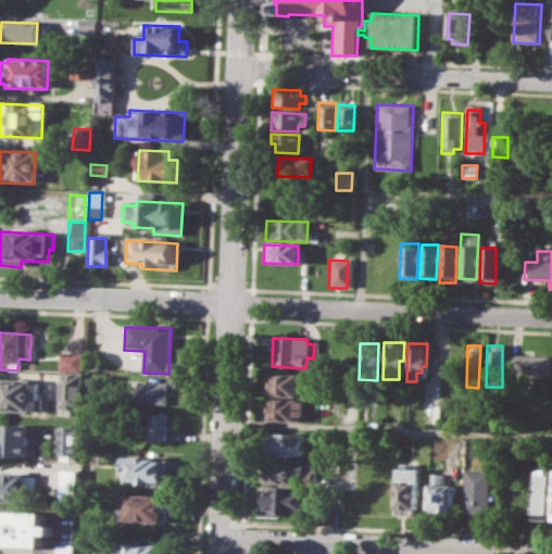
[(58,353),(82,354),(80,372),(57,370),(58,353)]
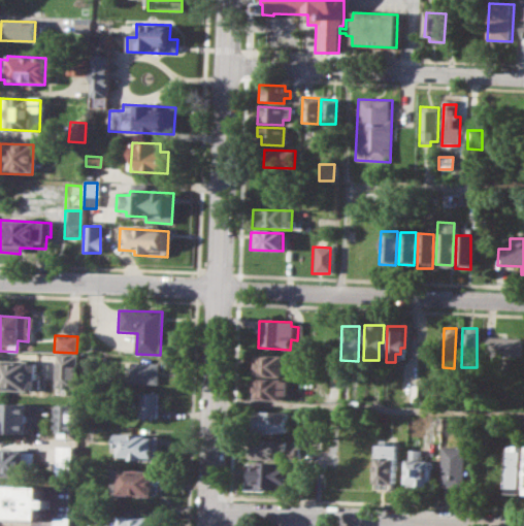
[(480,337),(518,338),(518,358),(480,357),(480,337)]
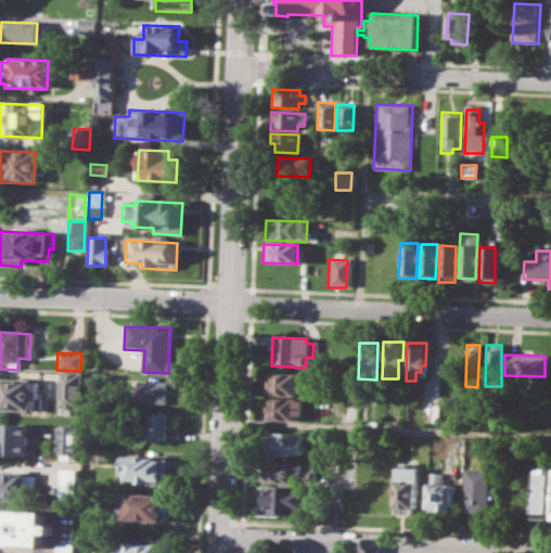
[(59,374),(80,375),(79,408),(56,407),(59,374)]
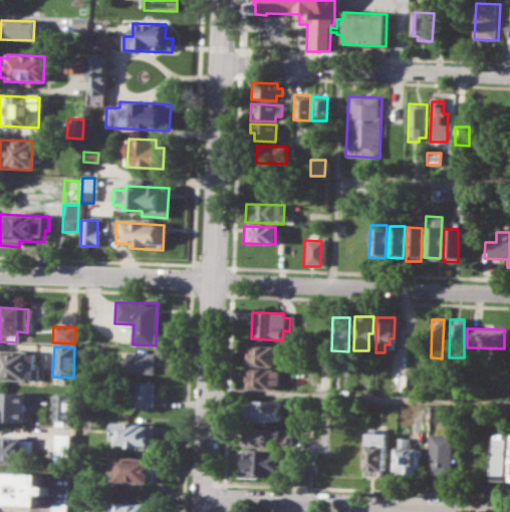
[(245,346),(277,347),(276,366),(244,365),(245,346)]
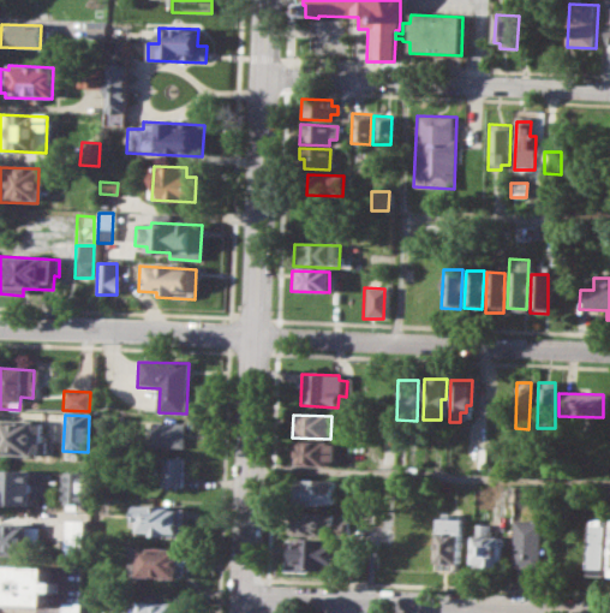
[(0,420),(40,421),(39,442),(43,442),(42,456),(0,454),(0,420)]
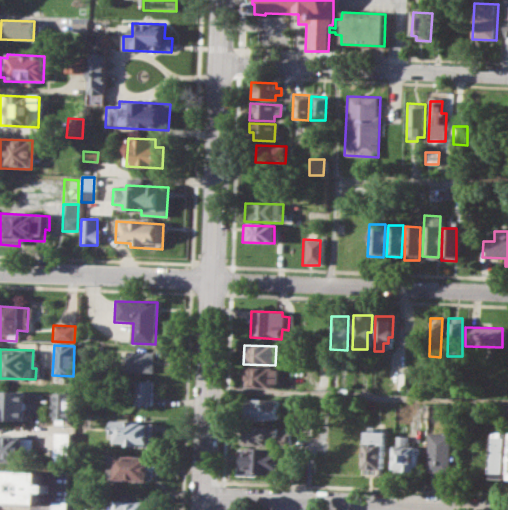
[(125,352),(153,352),(153,373),(125,372),(125,352)]
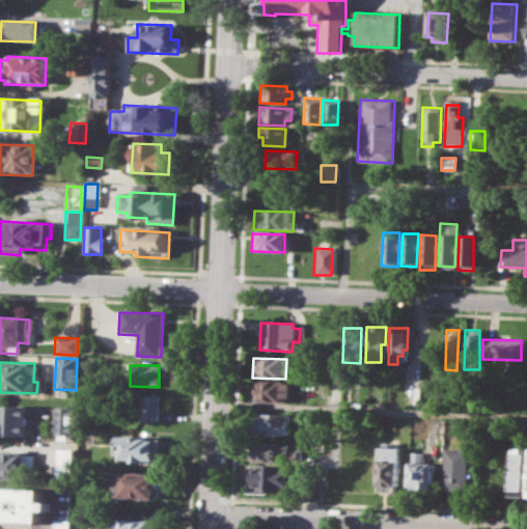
[(252,382),(288,384),(288,397),(281,397),(281,404),(251,402),(252,382)]
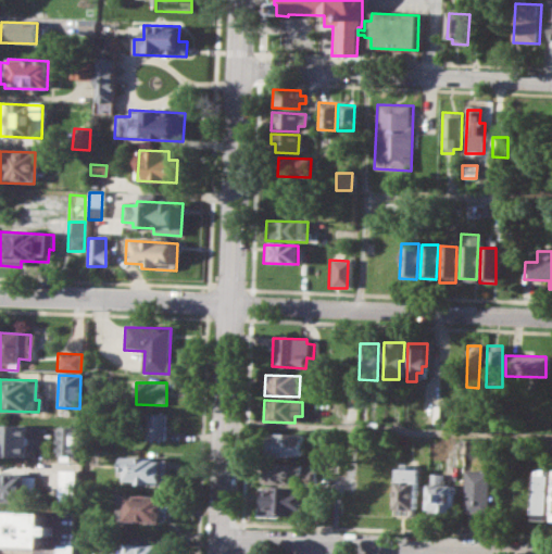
[(356,404),(365,404),(365,423),(355,423),(356,404)]
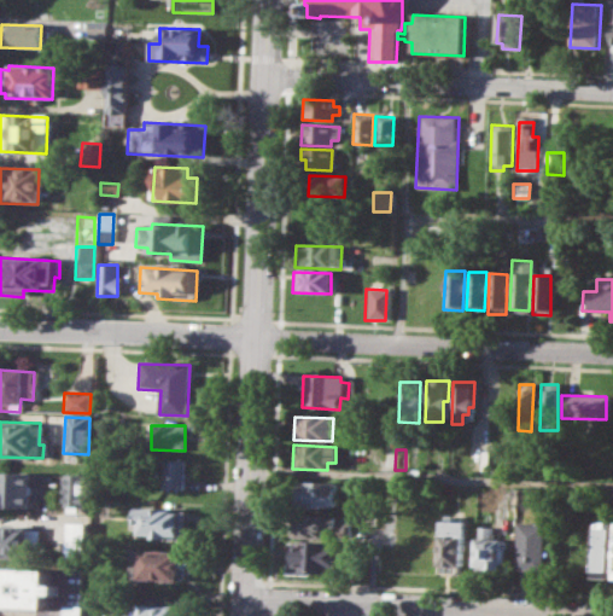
[(158,460),(184,462),(182,490),(157,490),(158,460)]
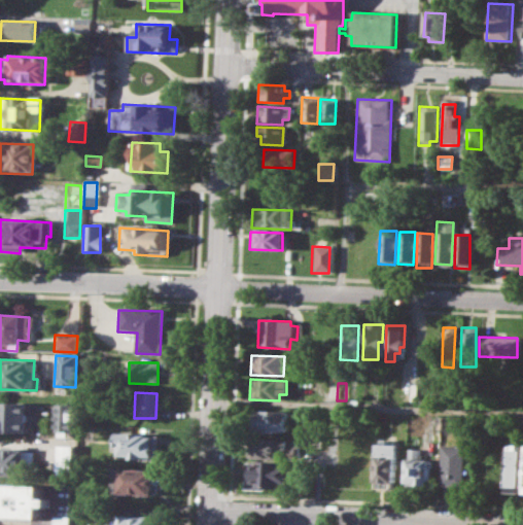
[(0,403),(27,404),(26,434),(0,433),(0,403)]
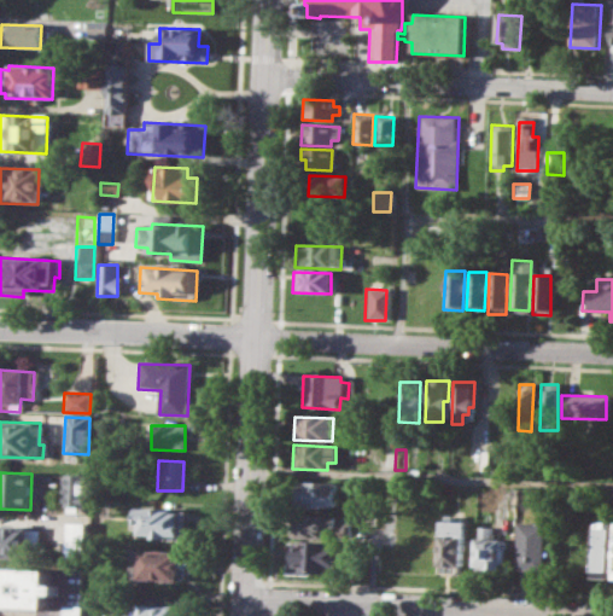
[(64,475),(86,476),(85,510),(63,509),(64,475)]
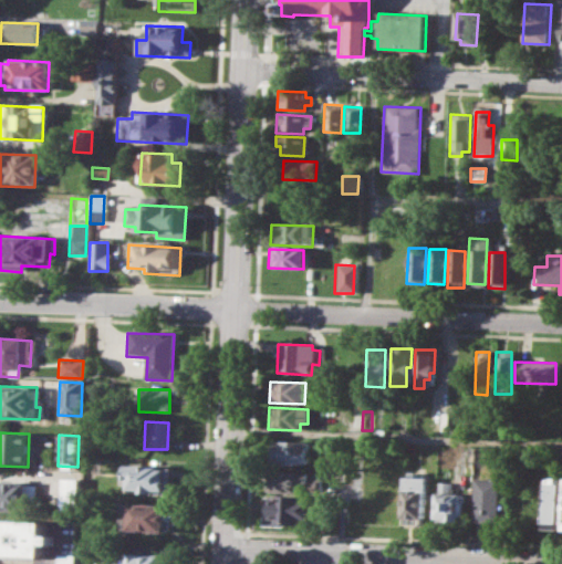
[(270,441),(309,444),(308,466),(269,463),(270,441)]
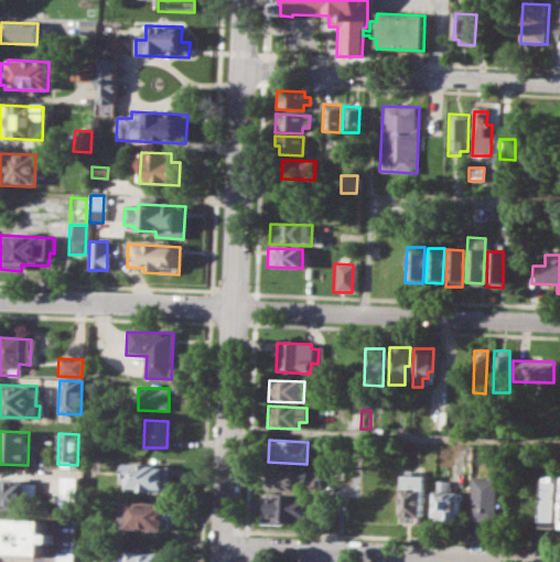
[(461,447),(471,449),(470,464),(460,464),(461,447)]
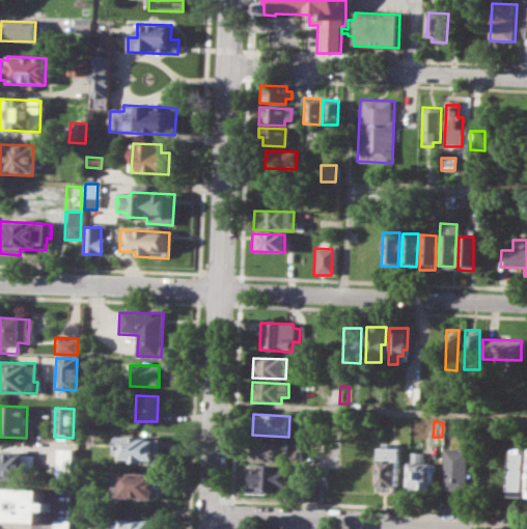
[(116,437),(162,439),(161,465),(119,463),(120,451),(115,451),(116,437)]
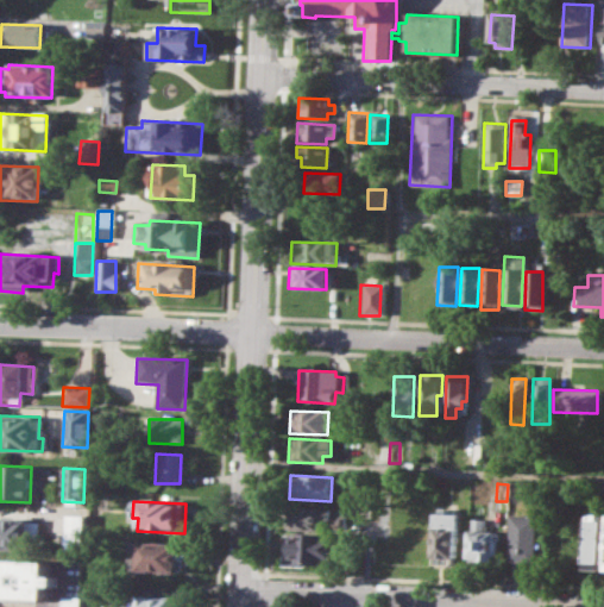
[(288,507),(337,509),(337,527),(322,526),(322,532),(287,531),(288,507)]
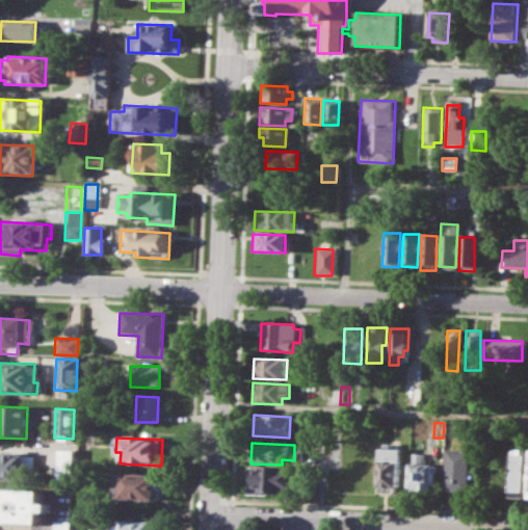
[(410,454),(421,455),(422,444),(434,445),(433,459),(422,458),(421,465),(432,466),(431,492),(407,489),(410,454)]
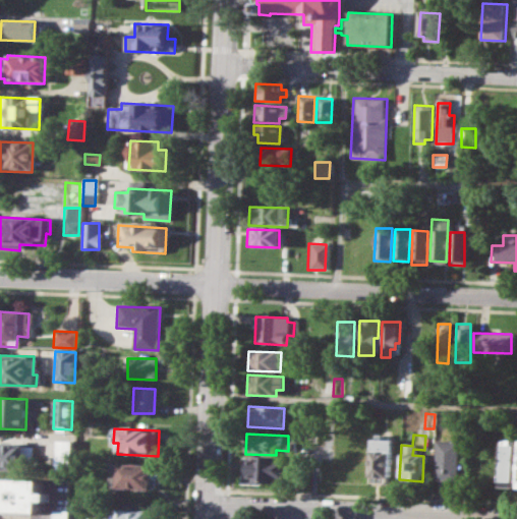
[(369,439),(390,440),(389,483),(367,482),(369,439)]
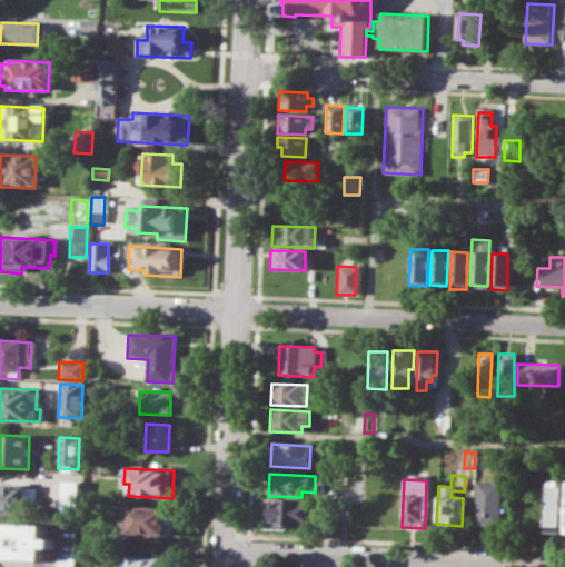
[(548,480),(558,480),(558,488),(562,488),(561,534),(546,533),(548,480)]
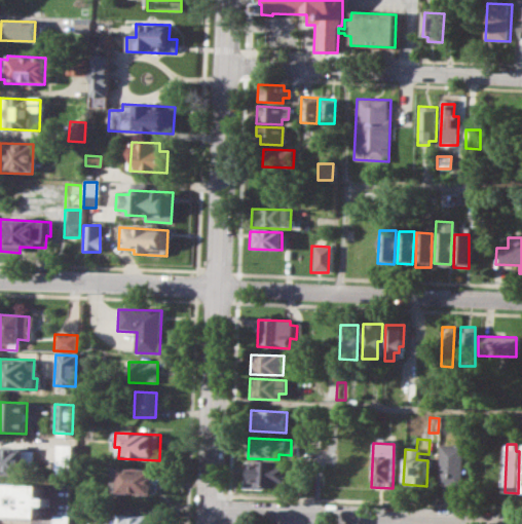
[(438,445),(460,445),(460,487),(437,487),(438,445)]
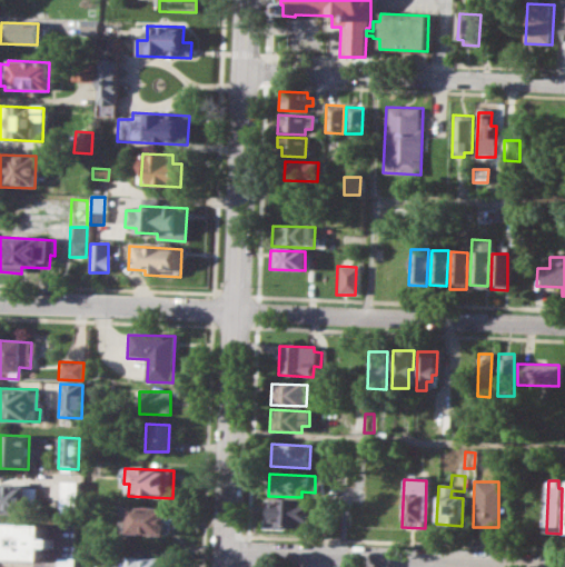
[(60,483),(78,483),(77,510),(59,509),(60,483)]
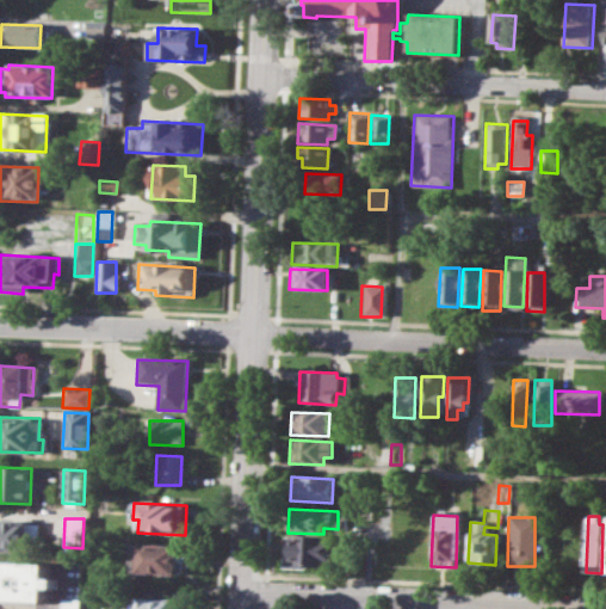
[(0,521),(26,522),(25,554),(0,553),(0,521)]
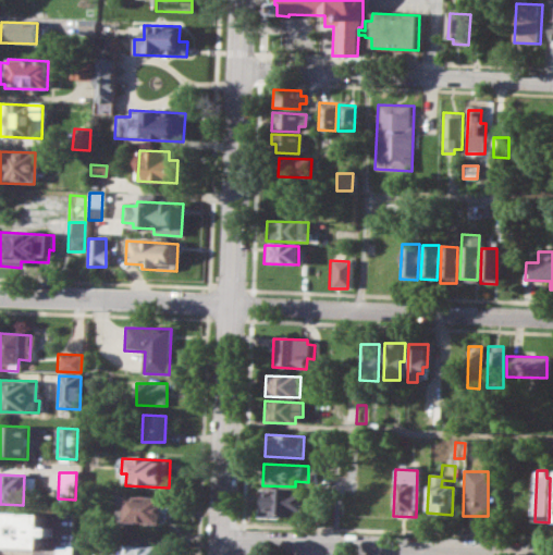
[(259,489),(308,492),(307,515),(279,514),(279,520),(258,519),(259,489)]
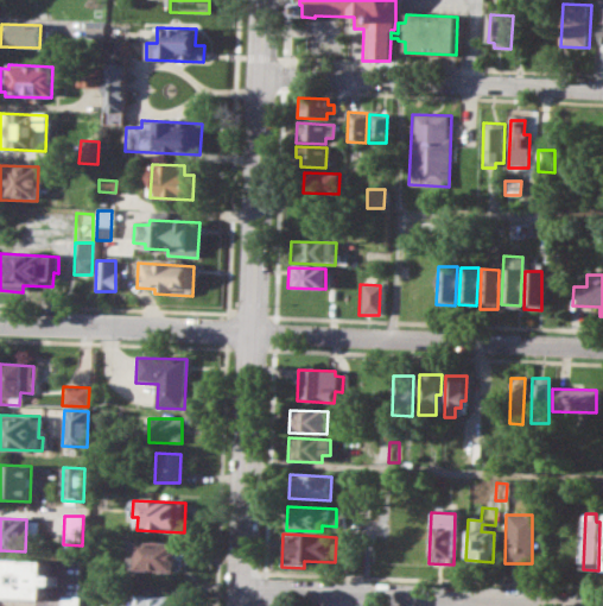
[(139,542),(188,544),(186,561),(178,561),(177,573),(131,572),(132,557),(138,557),(139,542)]
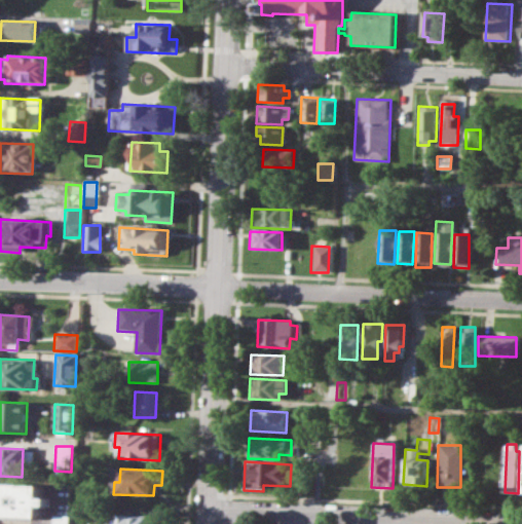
[(0,484),(40,487),(40,499),(48,499),(48,508),(40,507),(39,519),(0,516),(0,484)]
